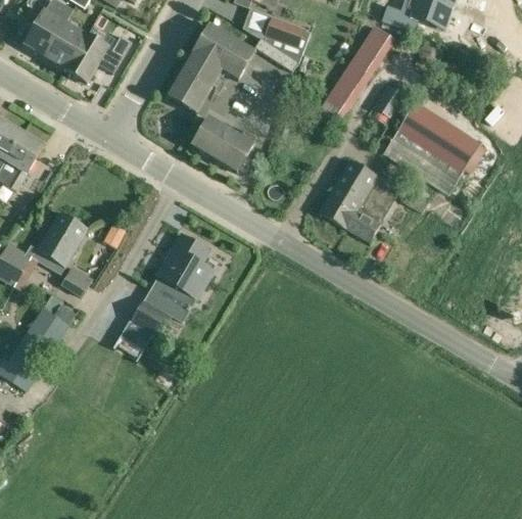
[(78,0),(76,3),(84,8),(88,0),(78,0)]
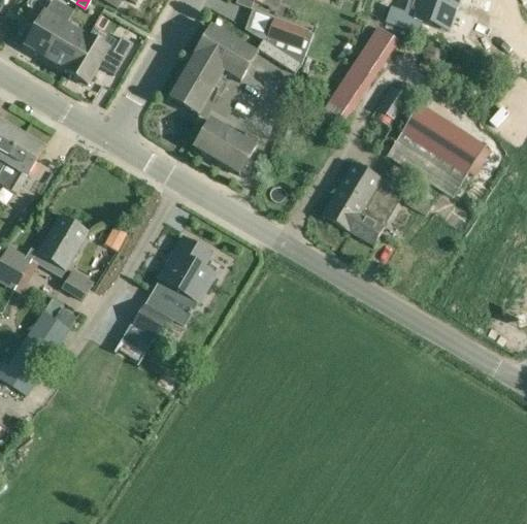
[(456,2),(450,0),(407,0),(403,10),(391,6),(386,21),(417,32),(421,19),(447,28),(456,2)]
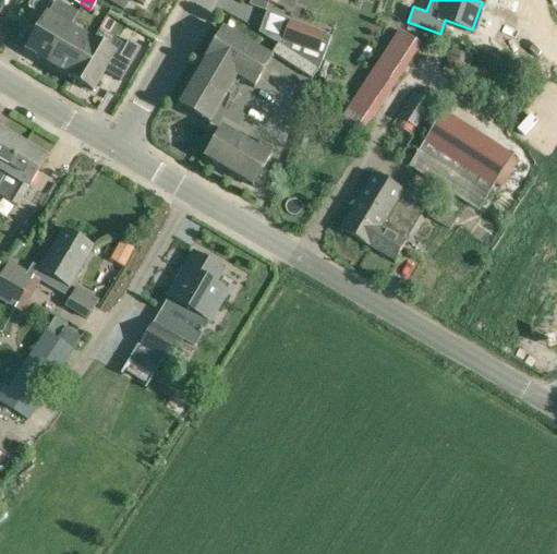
[(25,47),(48,60),(70,23),(48,10),(25,47)]
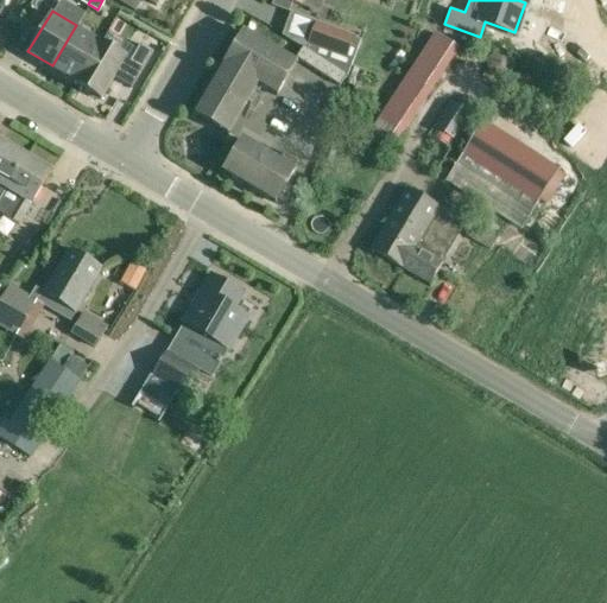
[(355,30),(315,16),(305,40),(346,56),(355,30)]
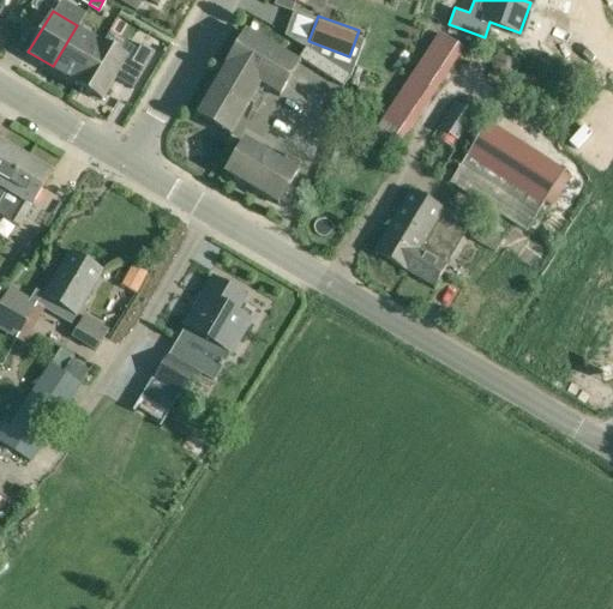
[(77,25),(53,66),(77,80),(102,40),(77,25)]
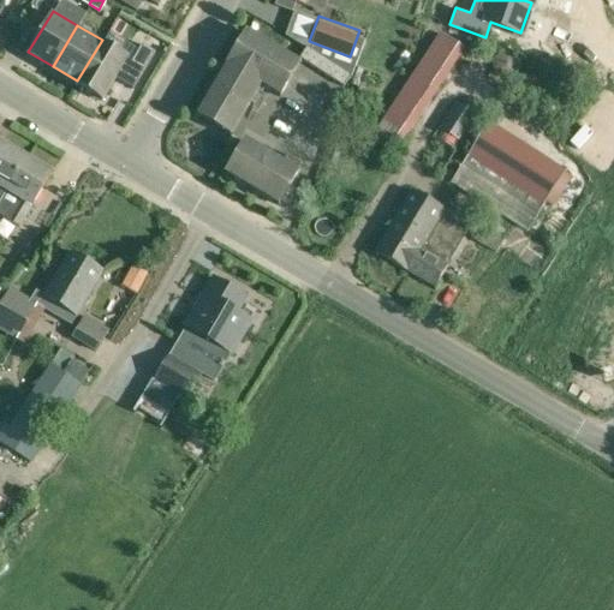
[(230,132),(260,82),(279,94),(299,60),(245,29),(196,112),(230,132)]
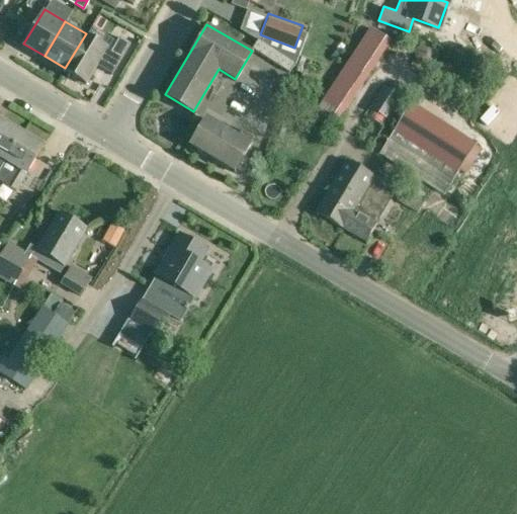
[(106,46),(86,33),(65,68),(86,80),(106,46)]
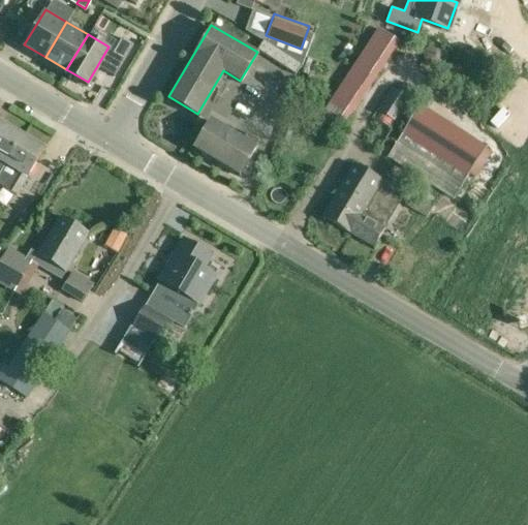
[(110,56),(120,62),(132,41),(121,35),(110,56)]
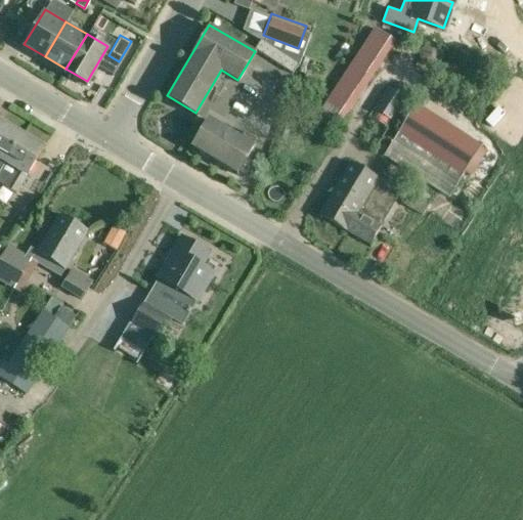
[(254,47),(260,51),(266,41),(260,38),(254,47)]
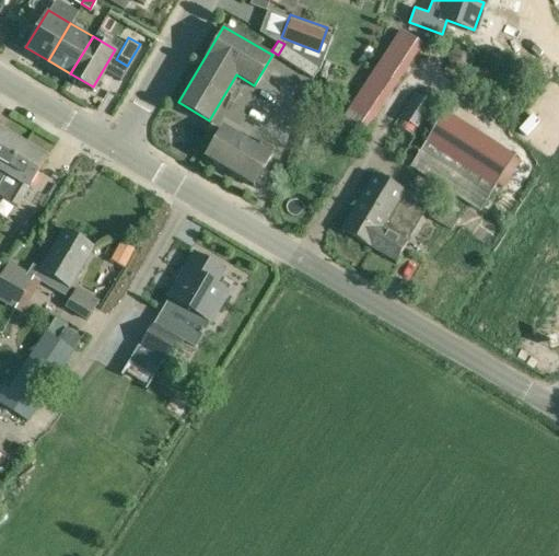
[(291,48),(284,44),(278,55),(284,58),(291,48)]
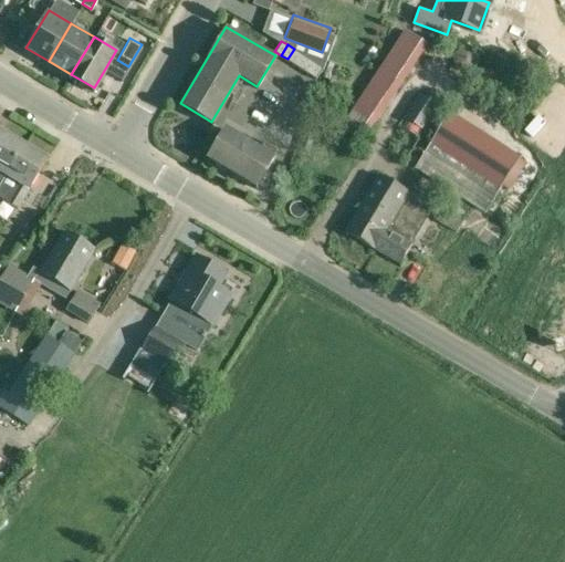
[(301,53),(294,49),(288,59),(294,63),(301,53)]
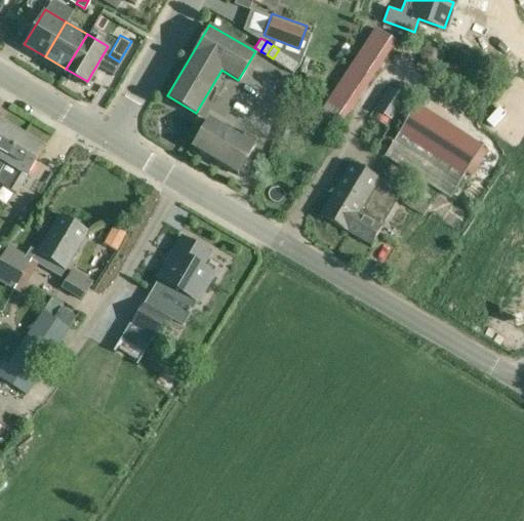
[(285,53),(279,49),(273,58),(279,63),(285,53)]
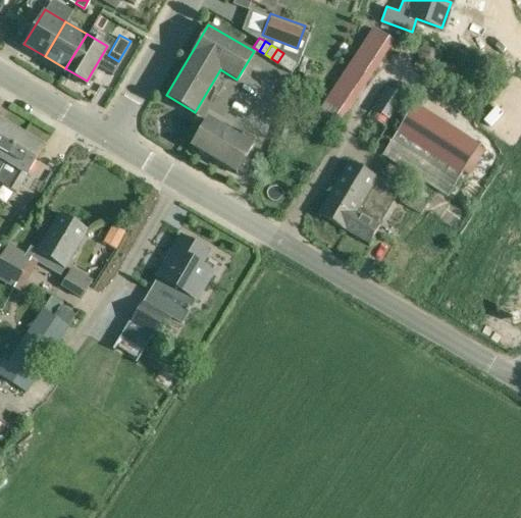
[(290,57),(283,53),(277,62),(283,66),(290,57)]
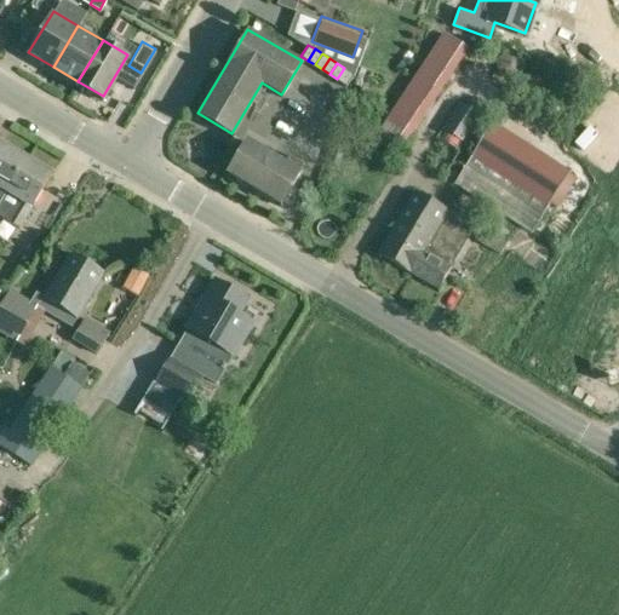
[(353,73),(344,68),(337,79),(345,84),(353,73)]
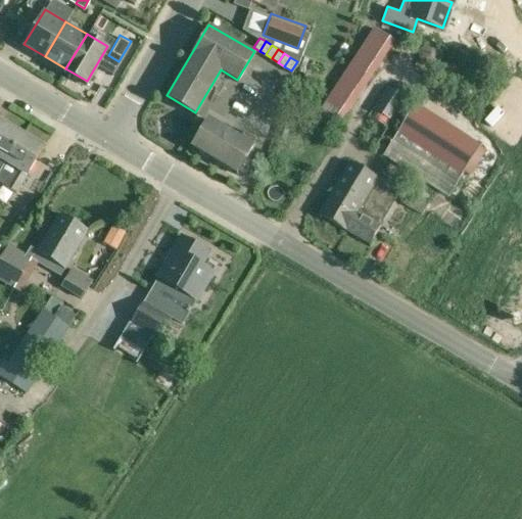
[(386,84),(372,107),(390,120),(406,96),(386,84)]
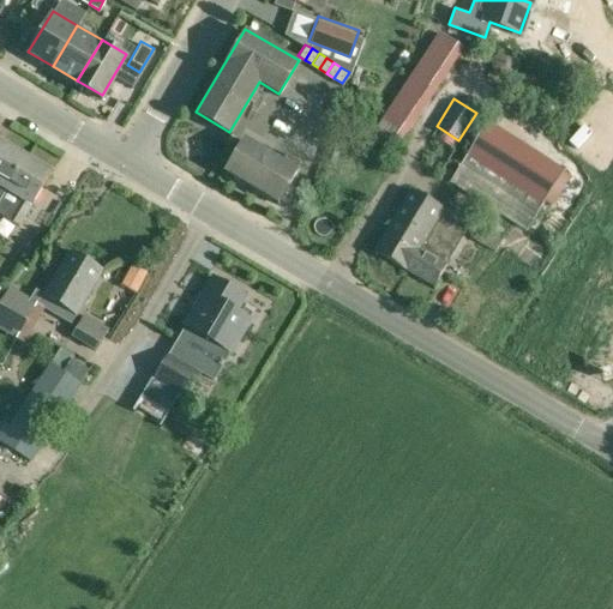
[(383,110),(371,128),(395,144),(408,126),(383,110)]
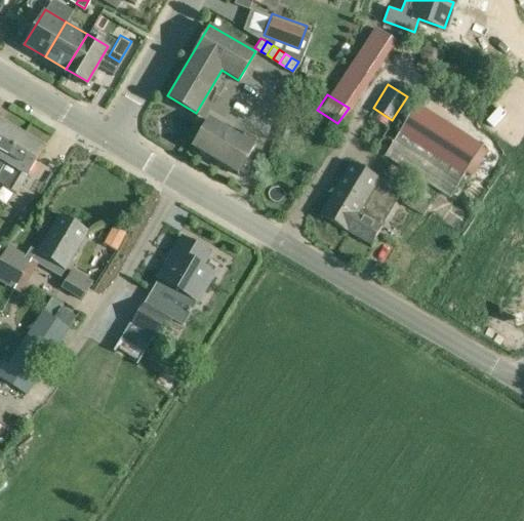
[(192,146),(237,172),(253,144),(209,118),(200,131),(192,146)]
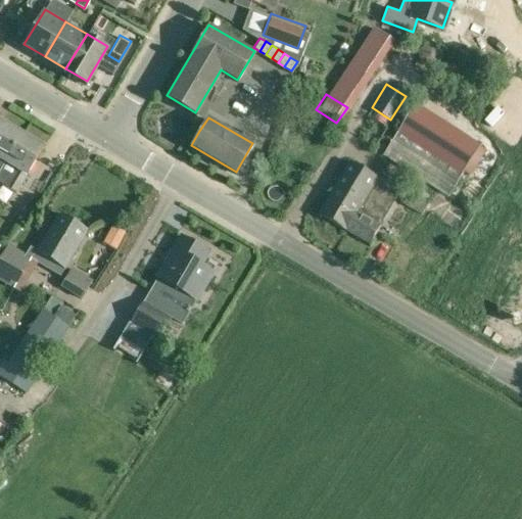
[(0,119),(0,167),(21,131),(0,119)]
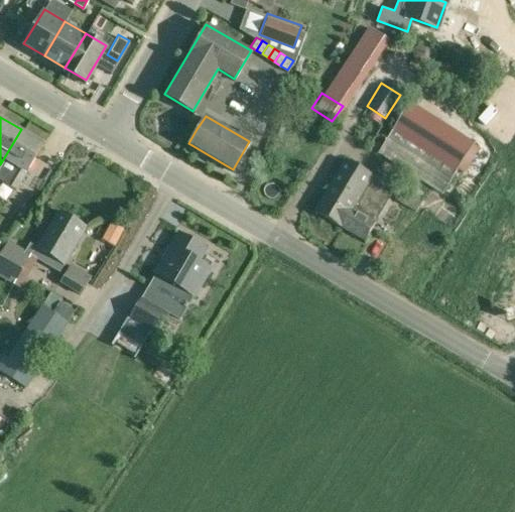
[(42,142),(21,129),(0,164),(0,177),(16,186),(42,142)]
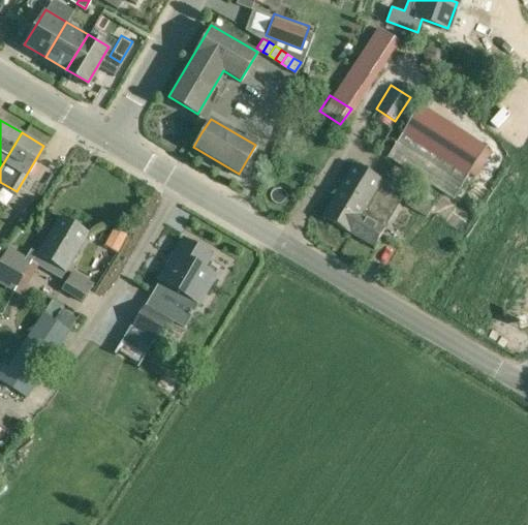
[(401,133),(387,155),(453,196),(466,175),(401,133)]
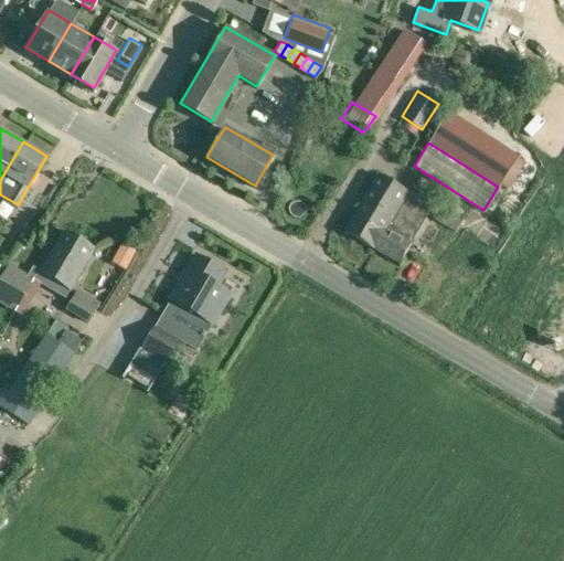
[(374,246),(406,192),(407,190),(378,172),(344,229),(374,246)]
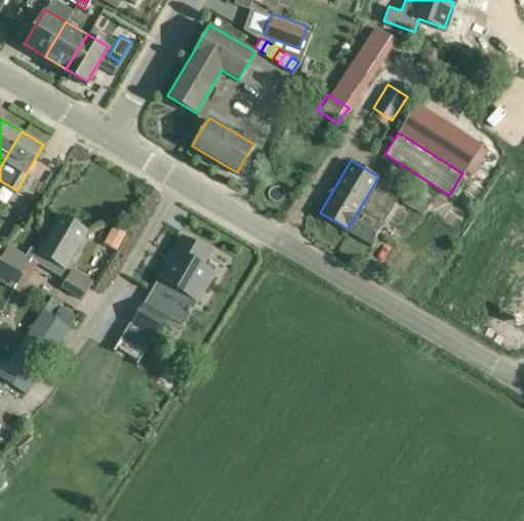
[(377,178),(348,229),(370,243),(381,225),(378,223),(398,191),(377,178)]
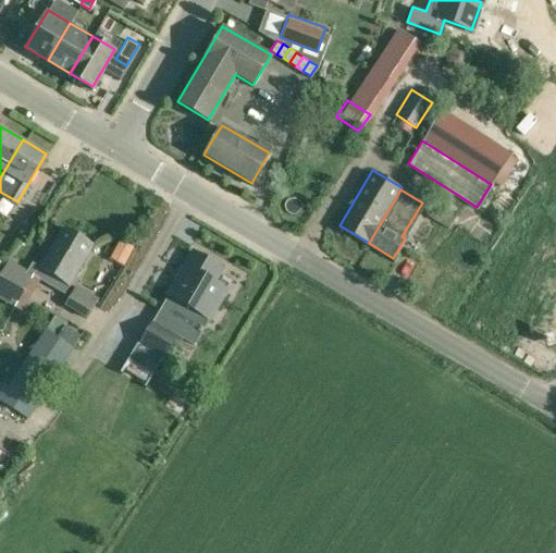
[(449,225),(449,224),(456,214),(434,201),(428,212),(449,225)]
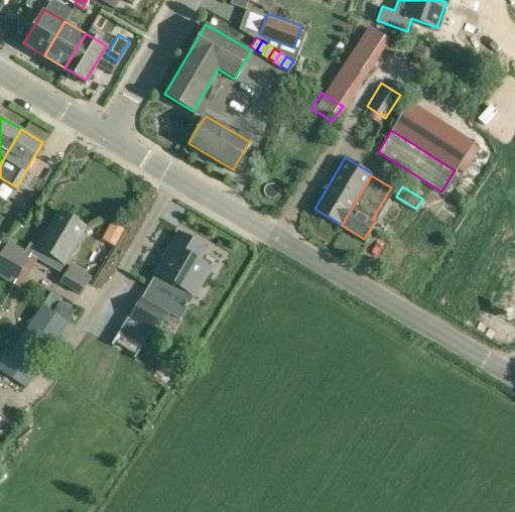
[(62,261),(85,224),(59,208),(36,245),(29,241),(24,247),(30,251),(29,253),(45,262),(50,254),(62,261)]
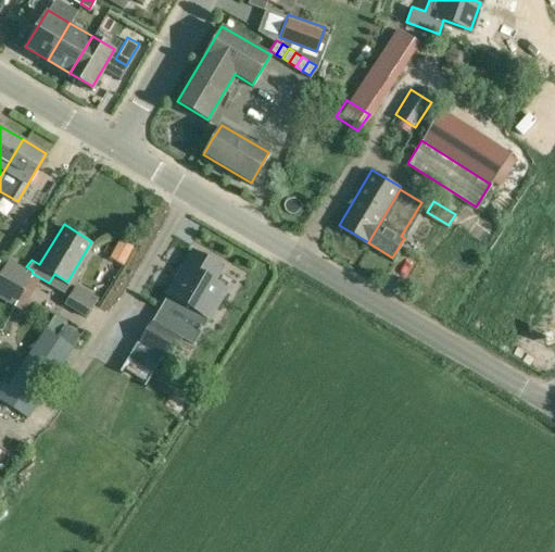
[(117,233),(108,254),(125,262),(136,240),(117,233)]
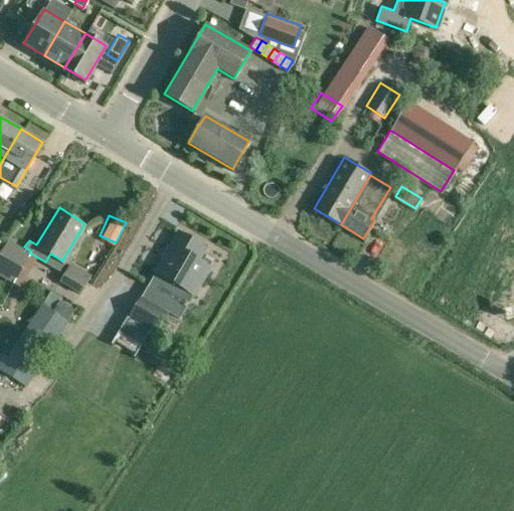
[(160,284),(164,276),(193,293),(210,263),(199,256),(205,246),(178,230),(150,278),(160,284)]
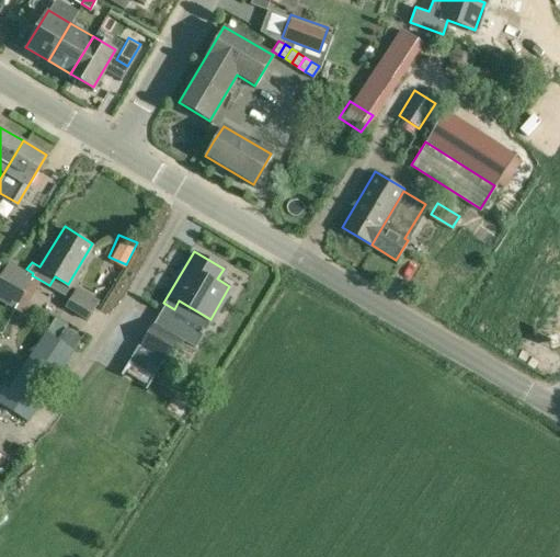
[(26,269),(8,258),(0,270),(0,307),(3,302),(14,308),(29,283),(27,282),(32,275),(33,273),(26,269)]
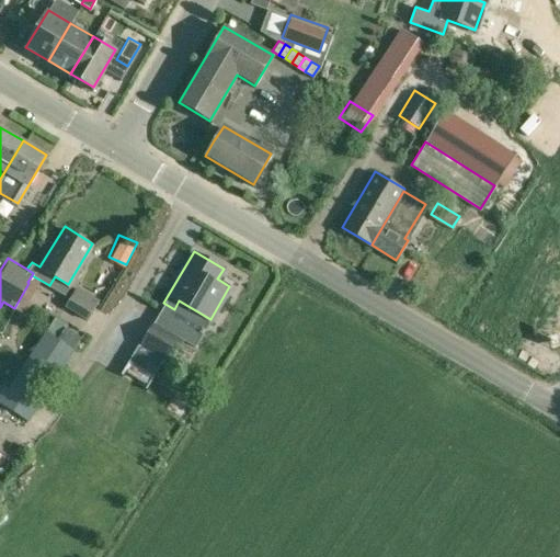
[(65,305),(87,318),(99,298),(77,285),(65,305)]
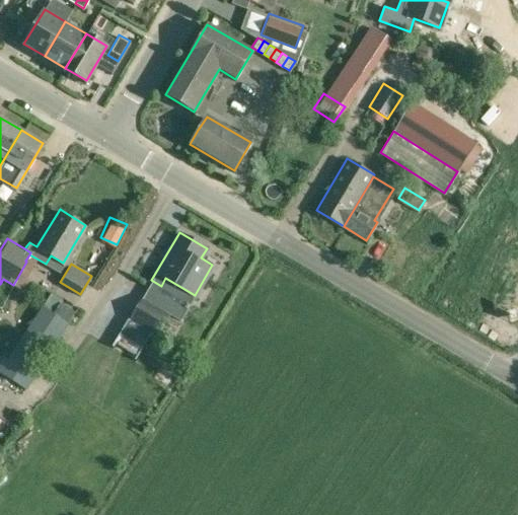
[(31,306),(45,290),(33,281),(20,297),(31,306)]
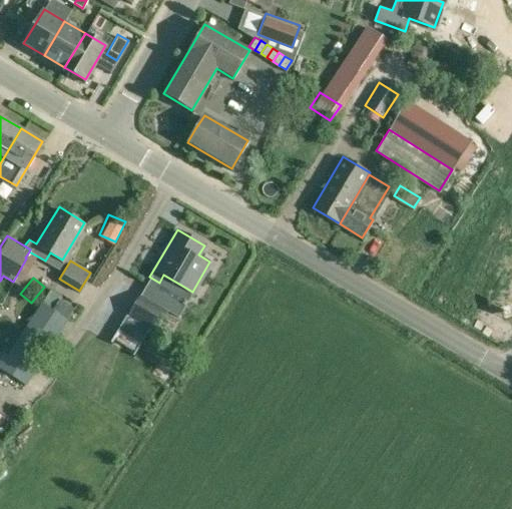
[(76,303),(60,294),(50,288),(7,352),(1,349),(0,350),(0,368),(24,383),(42,358),(67,318),(76,303)]
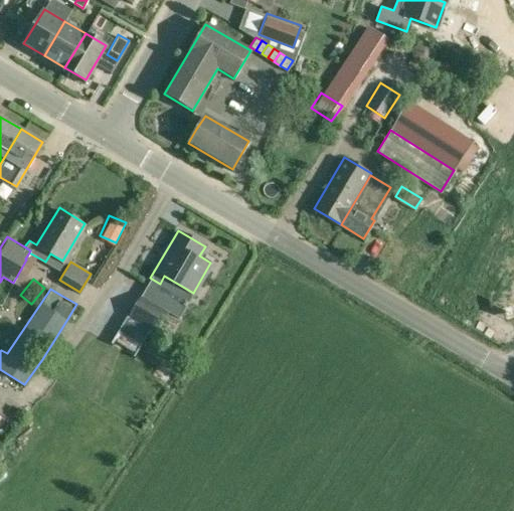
[(126,323),(122,330),(143,342),(150,330),(163,308),(164,306),(143,293),(142,293),(128,317),(125,322),(126,323)]
